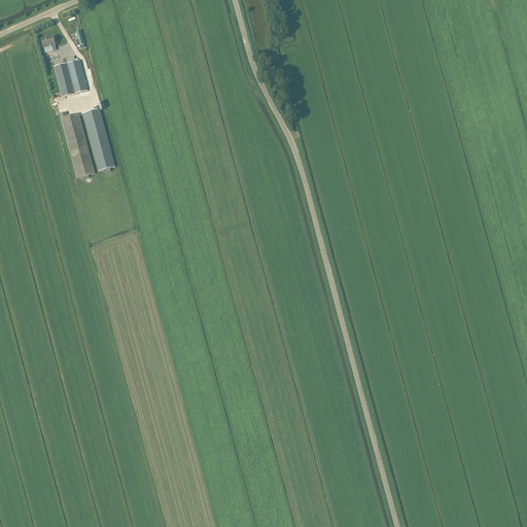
[(77,46),(84,44),(80,31),(75,33),(77,40),(76,41),(77,46)]
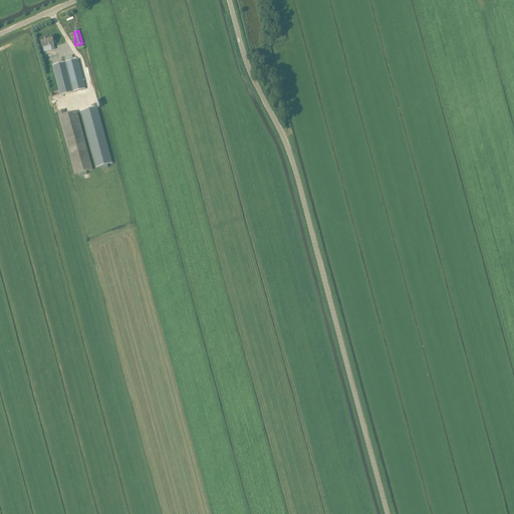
[(40,39),(42,47),(49,46),(53,45),(54,45),(52,36),(40,39)]
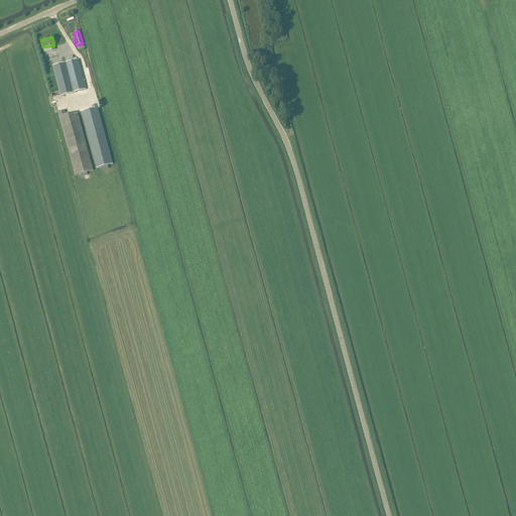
[(62,63),(52,66),(60,97),(87,90),(79,59),(74,60),(62,63)]
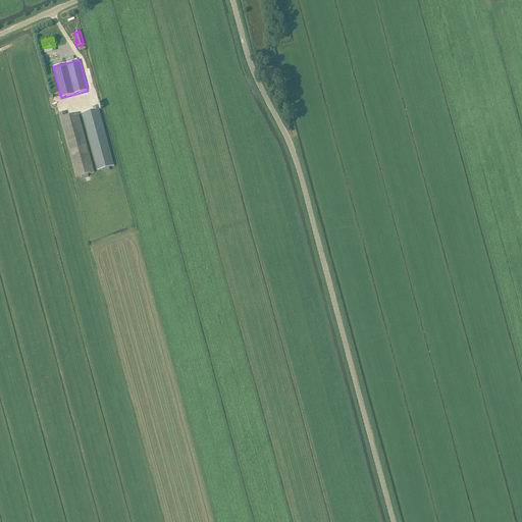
[(98,170),(103,169),(114,166),(98,105),(93,106),(94,110),(82,113),(98,170)]
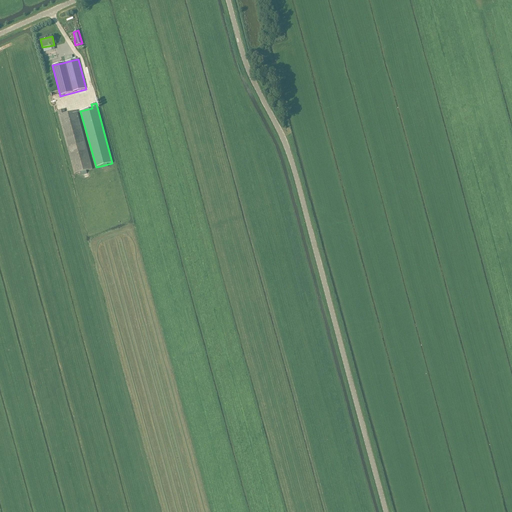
[(77,111),(65,114),(64,109),(57,111),(74,174),(92,169),(77,111)]
